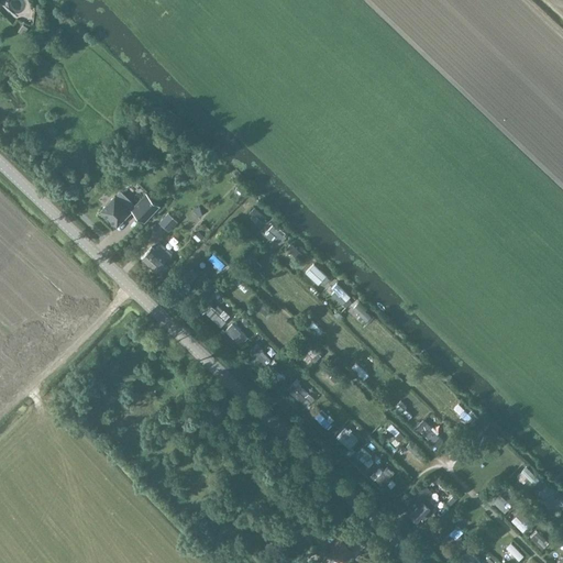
[(125,207),(114,196),(101,210),(117,225),(131,211),(132,209),(144,221),(159,206),(146,194),(135,206),(131,201),(125,207)]
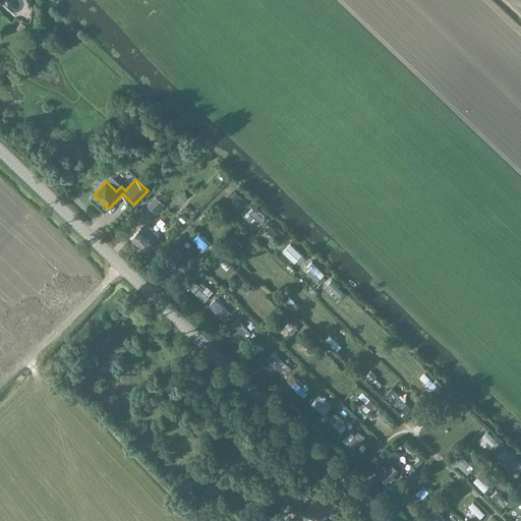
[(222,193),(240,210),(246,201),(229,185),(222,193)]
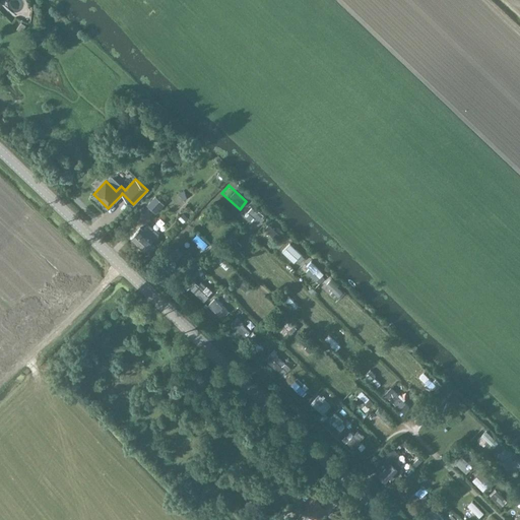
[(154,197),(146,205),(155,214),(164,205),(154,197)]
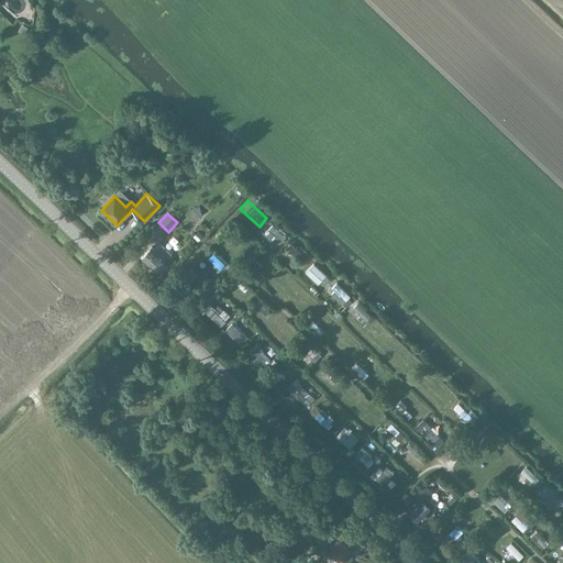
[(273,223),(263,232),(275,246),(285,238),(273,223)]
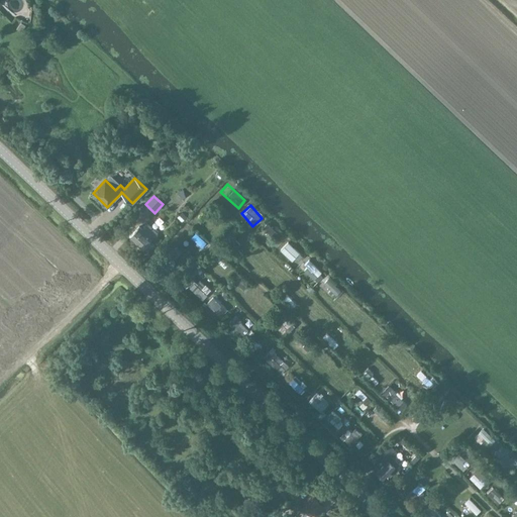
[(274,243),(282,236),(268,222),(261,229),(274,243)]
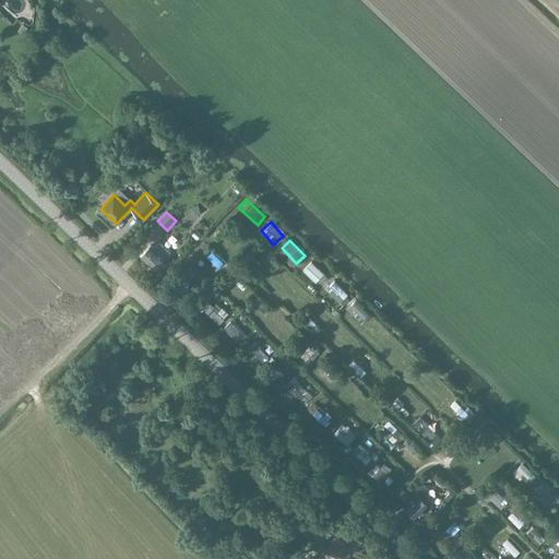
[(154,270),(170,252),(163,245),(163,246),(159,242),(154,248),(151,246),(140,257),(154,270)]
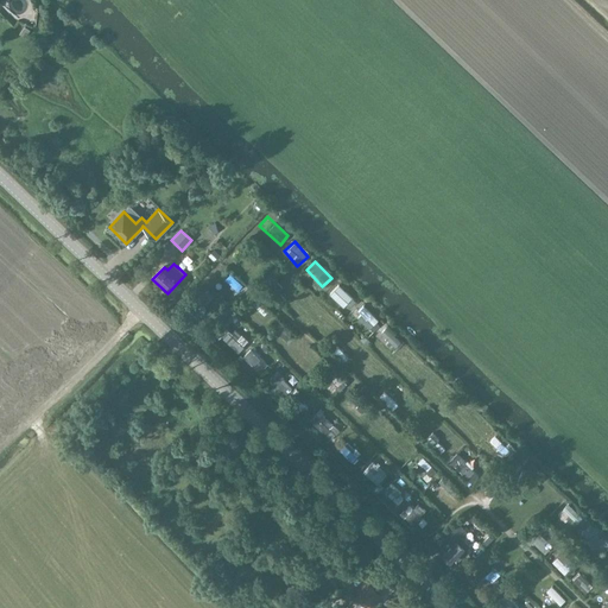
[(222,279),(235,291),(241,284),(228,272),(222,279)]
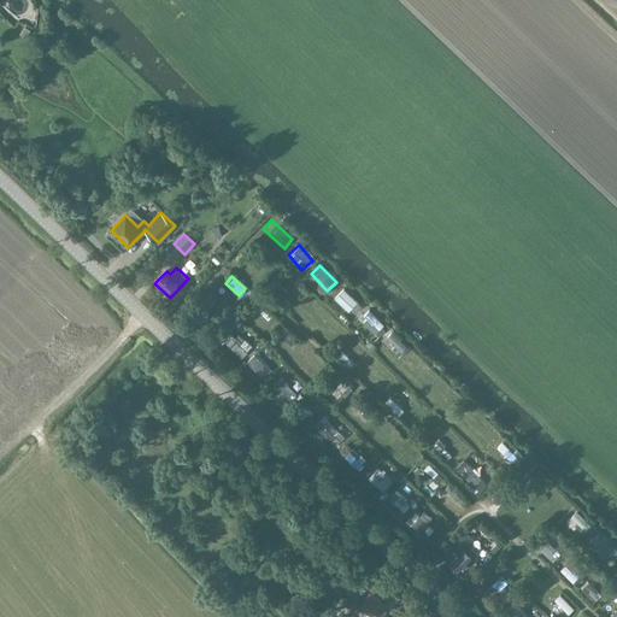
[(270,288),(281,310),(291,304),(280,283),(270,288)]
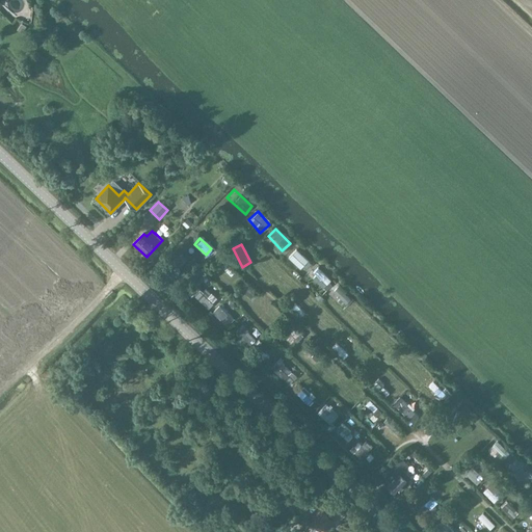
[(286,257),(298,269),(308,260),(295,247),(286,257)]
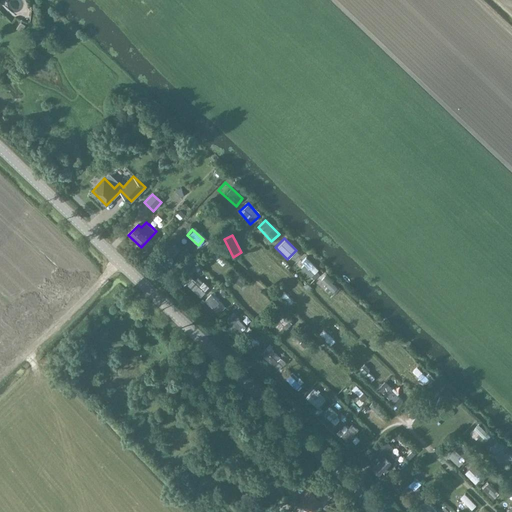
[(214,249),(208,254),(220,267),(226,261),(214,249)]
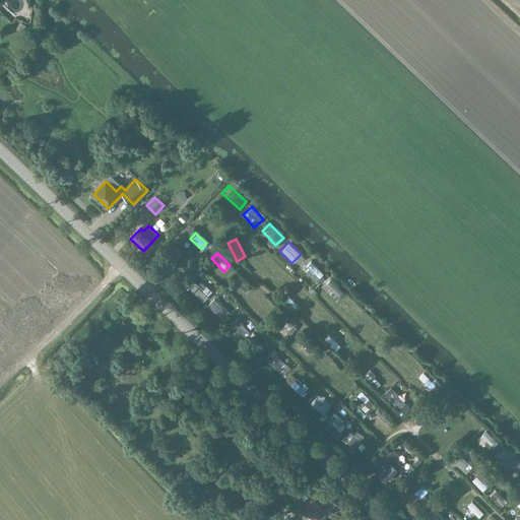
[(247,257),(242,262),(252,273),(257,268),(247,257)]
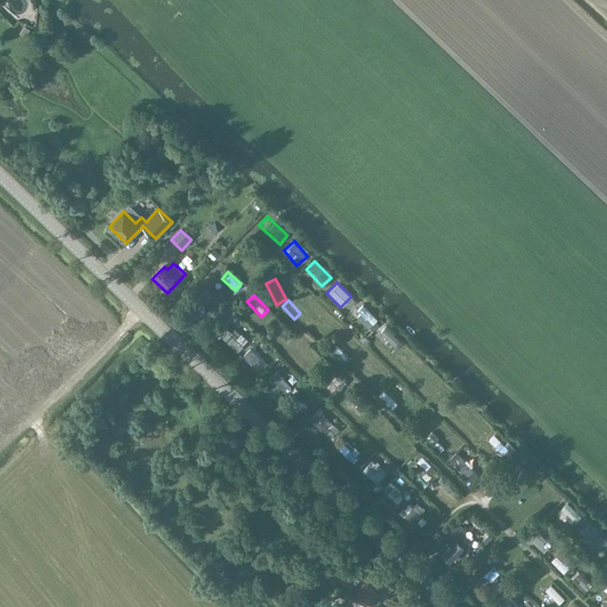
[(370,331),(378,321),(360,304),(355,310),(364,319),(362,321),(370,331)]
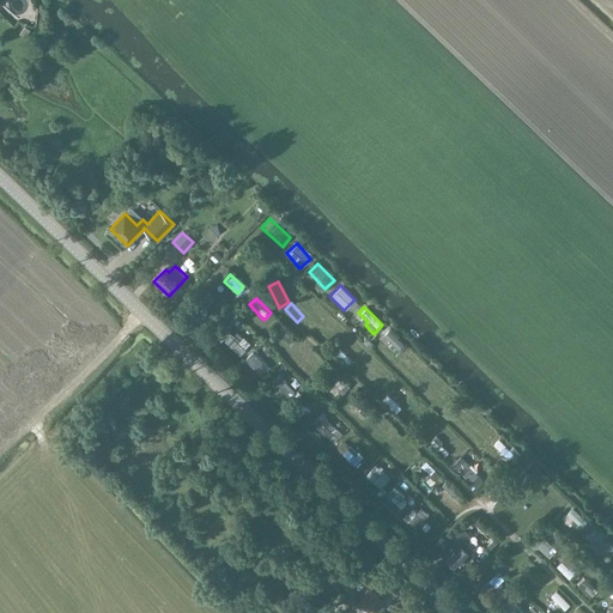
[(286,341),(293,337),(281,317),(273,322),(286,341)]
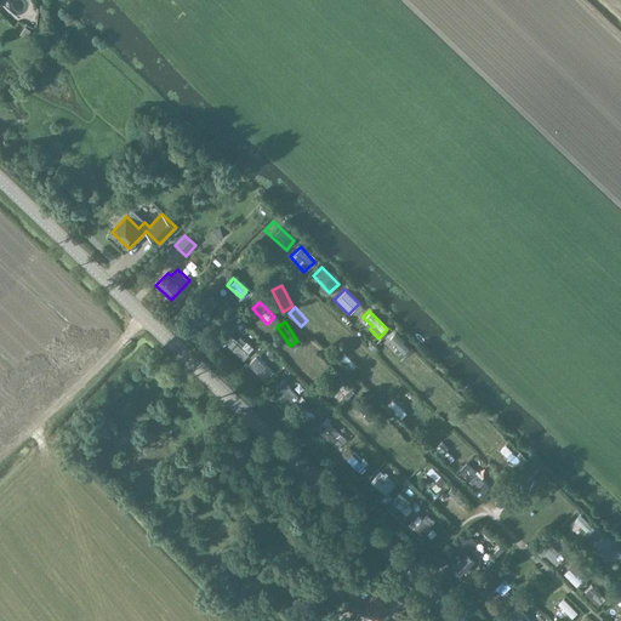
[(391,334),(386,341),(403,353),(408,345),(391,334)]
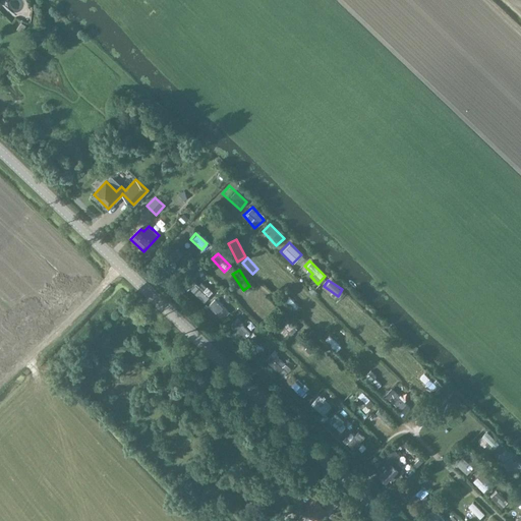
[(206,286),(203,289),(195,283),(189,290),(203,301),(212,291),(206,286)]
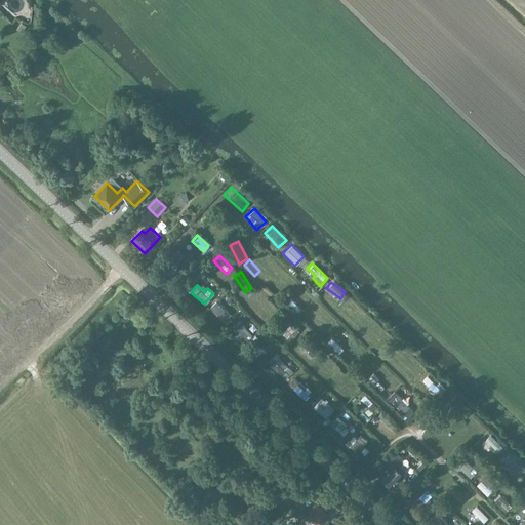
[(295,314),(301,309),(289,297),(284,303),(295,314)]
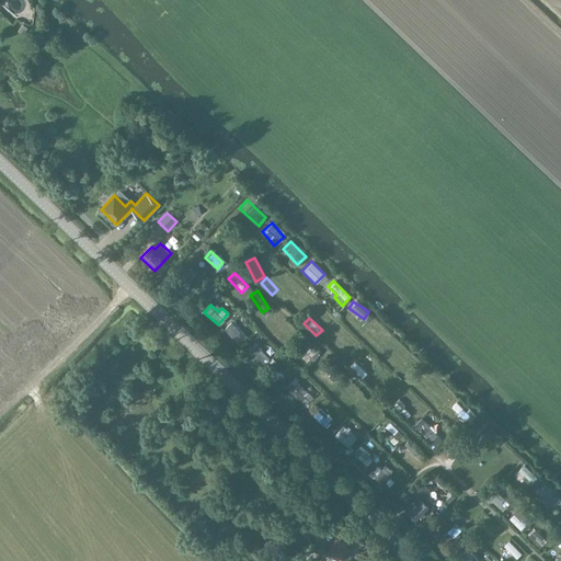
[(380,344),(389,335),(374,319),(366,325),(373,332),(370,334),(380,344)]
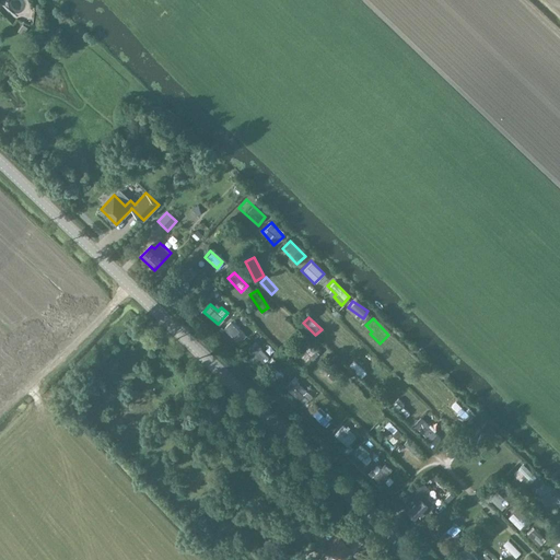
[(352,360),(347,366),(360,377),(365,372),(352,360)]
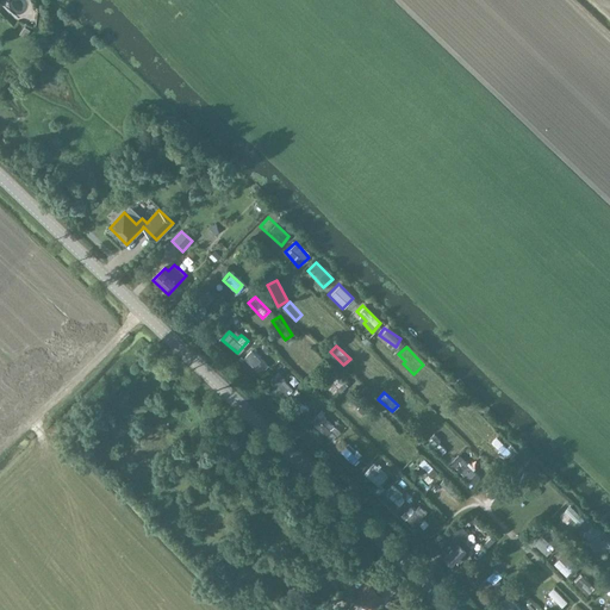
[(296,396),(288,402),(302,415),(309,409),(296,396)]
